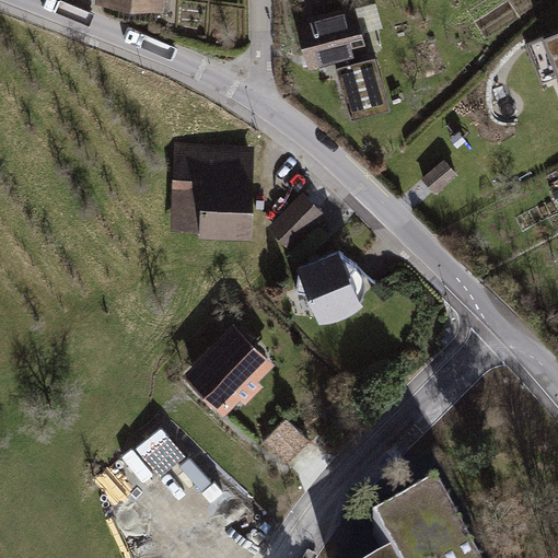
[(164,0),(94,0),(94,4),(164,10),(164,0)]
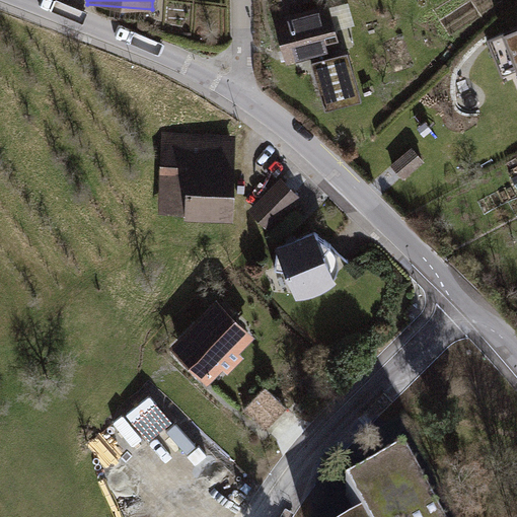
[(272,0),(277,19),(273,20),(289,65),(327,53),(326,51),(340,47),(326,5),(300,12),(296,0),(272,0)]
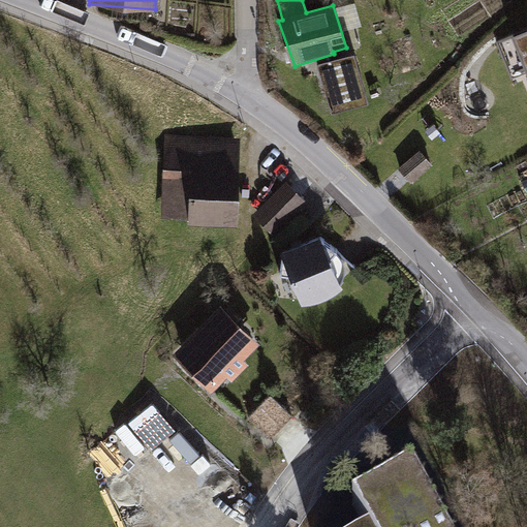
[(526,29),(494,42),(509,80),(524,74),(526,82),(526,29)]
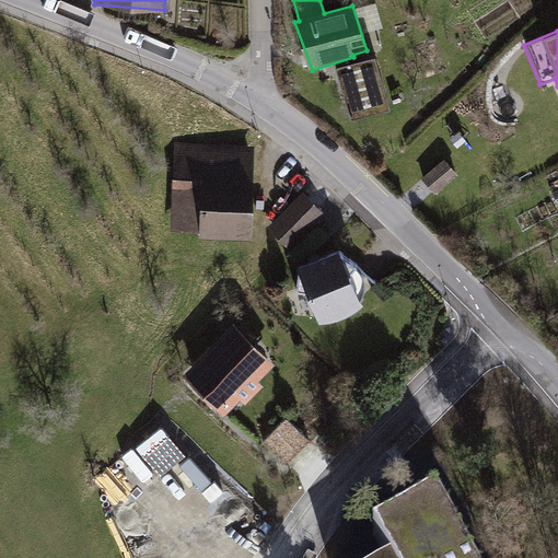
[(375,56),(335,69),(350,121),(390,111),(375,56)]
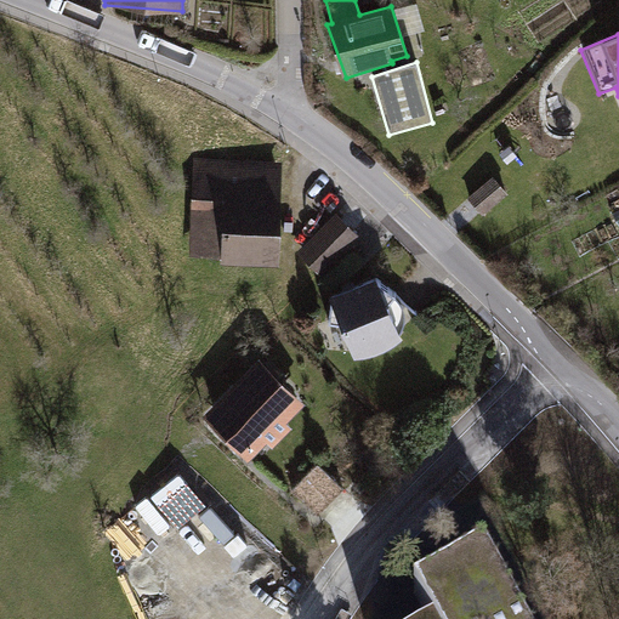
[(282,163),(193,160),(191,199),(222,200),(220,266),(278,268),(282,163)]
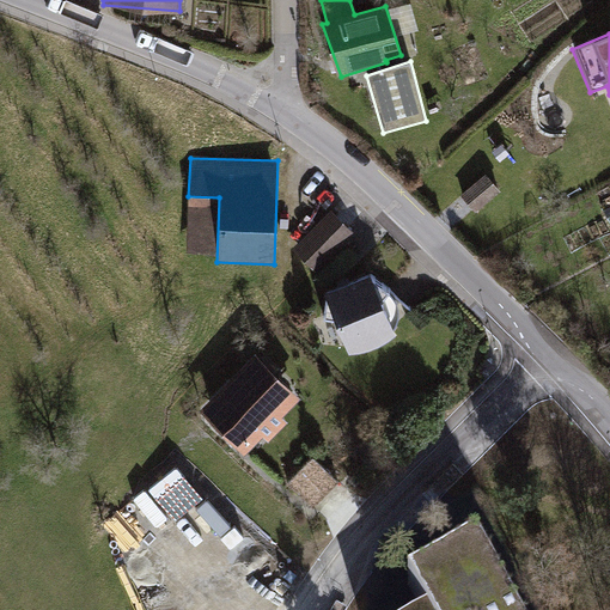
[(477,208),(500,188),(487,174),(464,194),(477,208)]
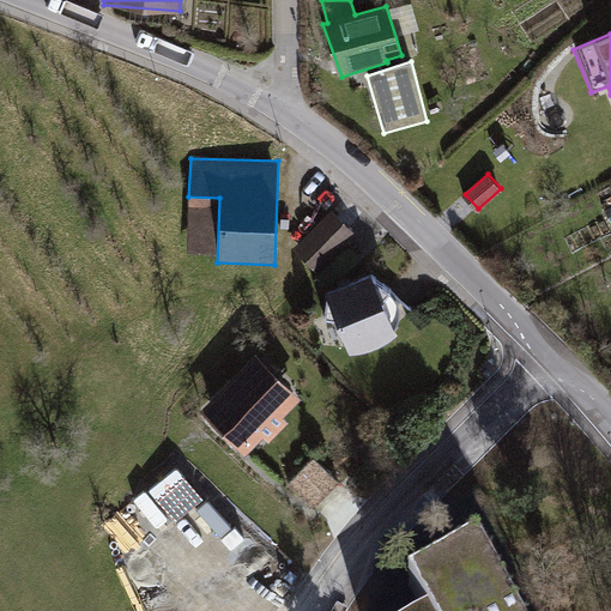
[(356,237),(331,212),(292,250),(318,276),(356,237)]
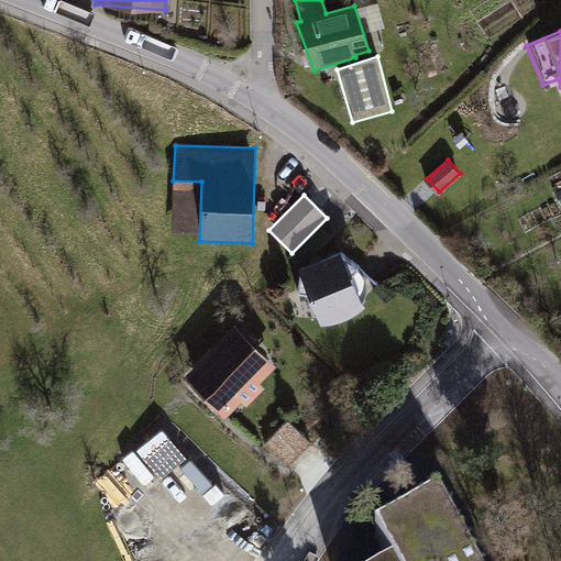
[(339,251),(297,270),(321,330),(365,314),(339,251)]
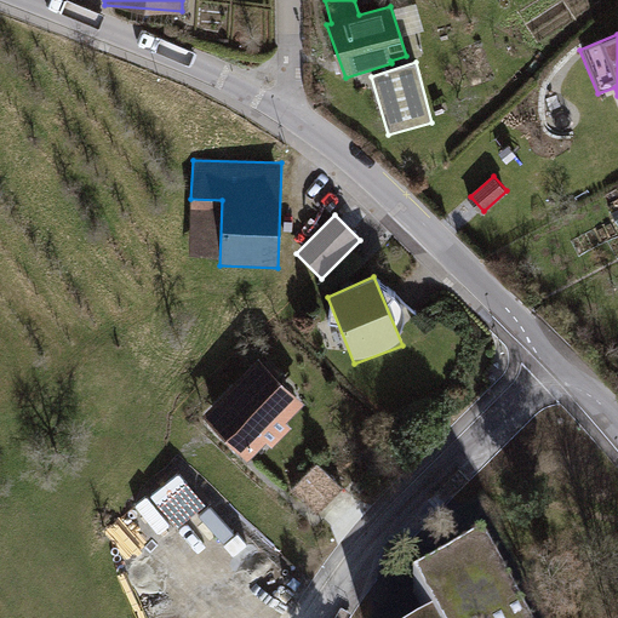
[(307,410),(258,359),(201,415),(251,465),(307,410)]
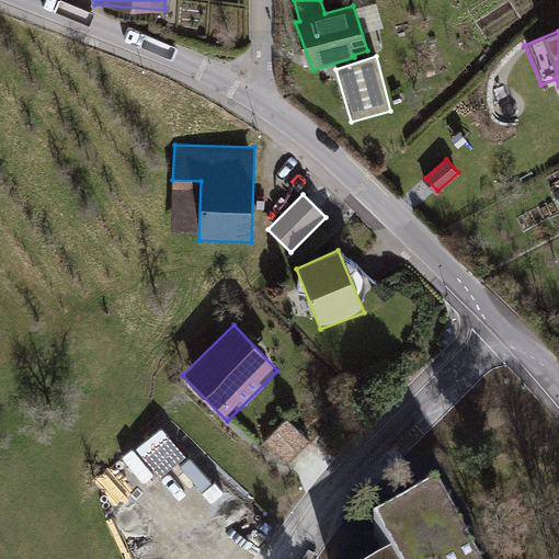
[(465,558),(437,508),(373,543),(381,558),(465,558)]
